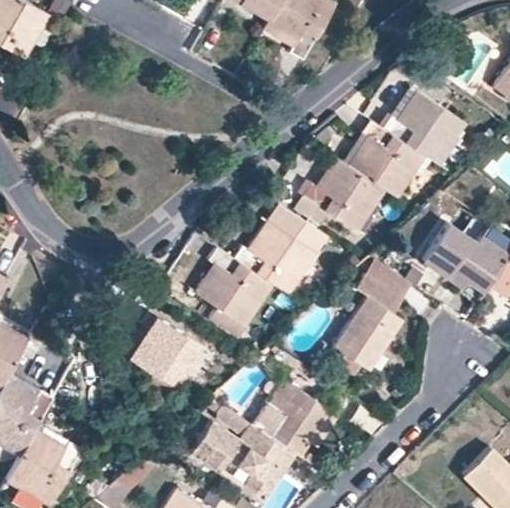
[(0,0),(0,43),(26,58),(51,15),(24,0),(0,0)]
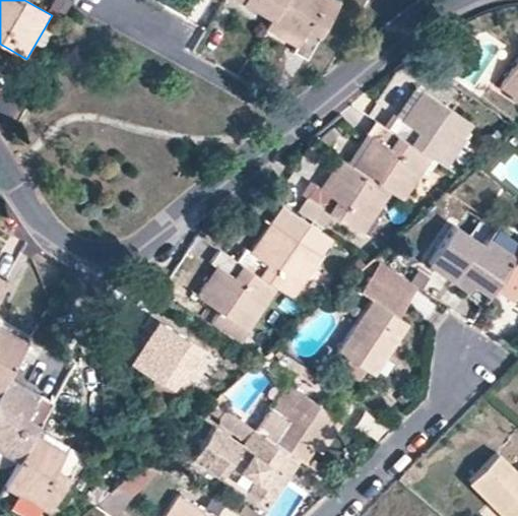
[(51,0),(52,14),(68,14),(68,0),(51,0)]
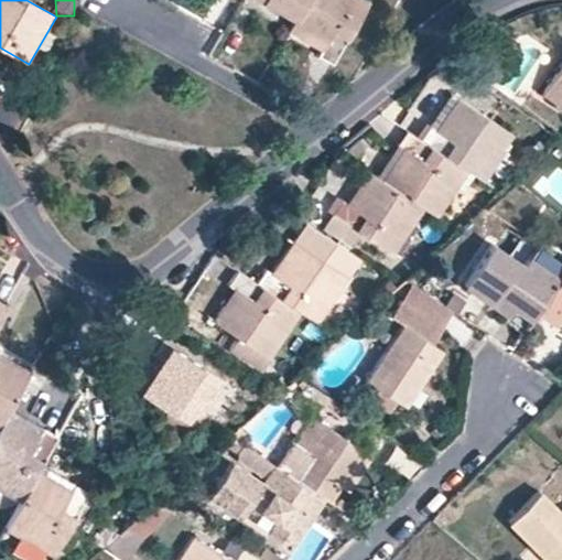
[(259,0),(296,21),(307,0),(259,0)]
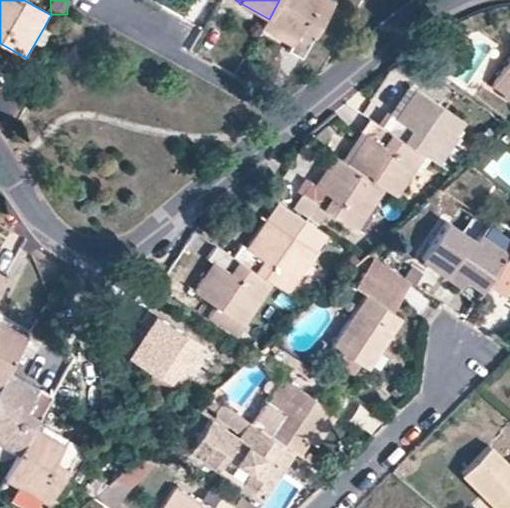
[(336,1),(334,0),(279,0),(269,19),(263,28),(276,37),(280,31),(296,41),(292,47),(290,50),(303,58),(336,1)]
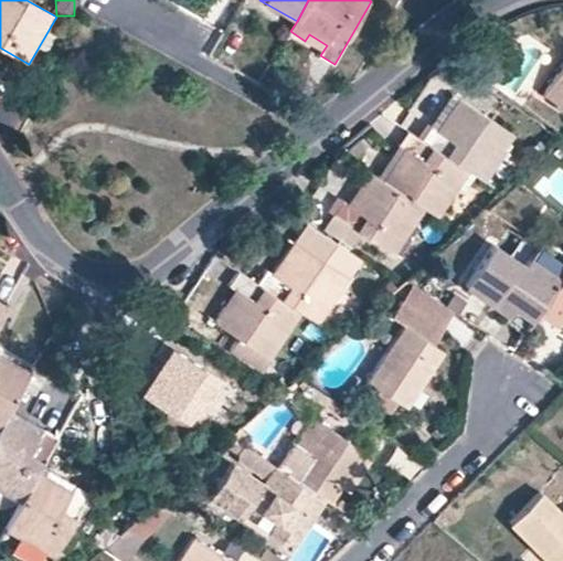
[(305,41),(322,52),(327,45),(309,34),(305,41)]
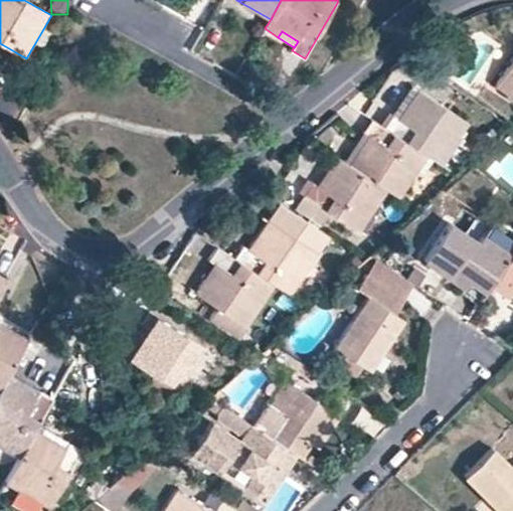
[(447,72),(458,55),(450,50),(439,66),(447,72)]
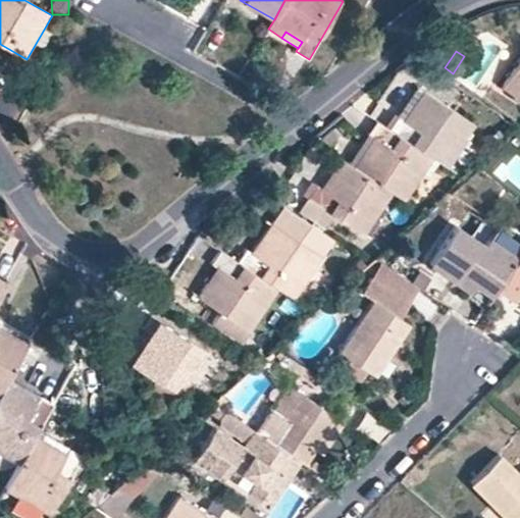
[(519,63),(504,90),(519,99),(519,63)]
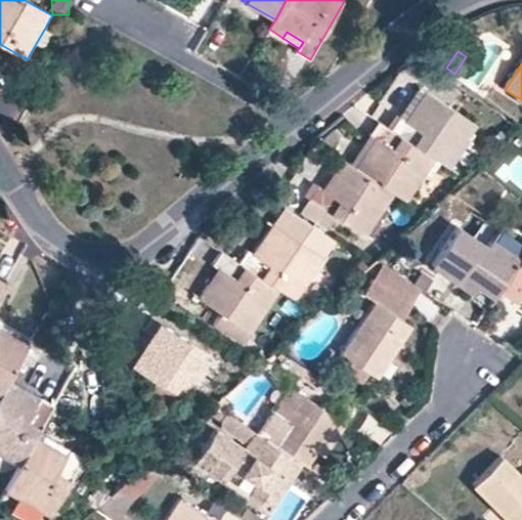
[(437,161),(452,170),(479,127),(425,93),(416,107),(420,110),(410,126),(405,123),(397,117),(389,130),(437,161)]
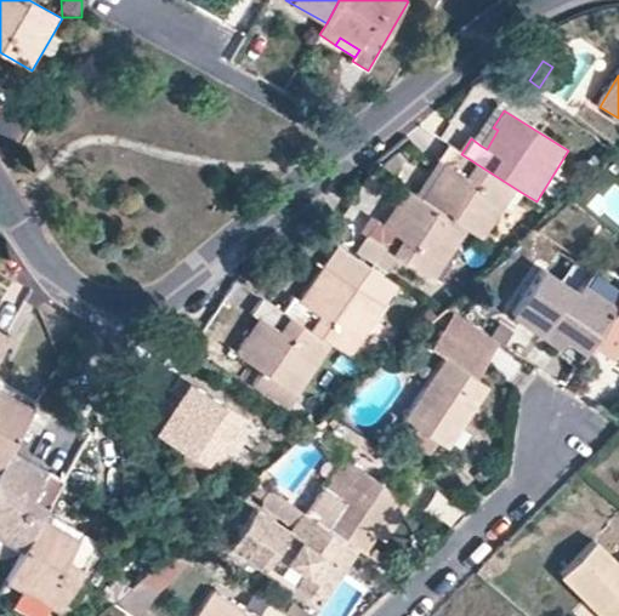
[(498,130),(493,127),(481,146),(487,149),(498,130)]
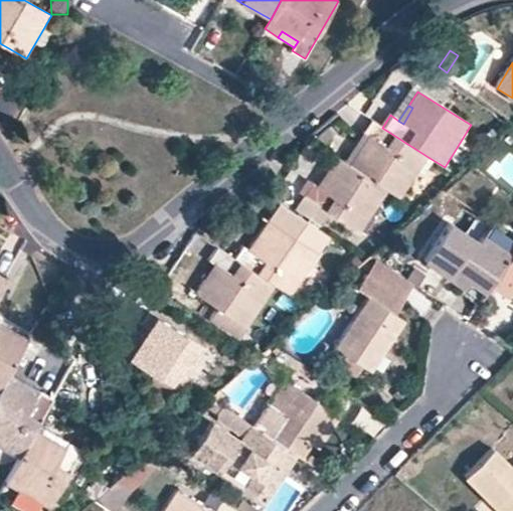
[(389,191),(402,200),(430,158),(382,128),(373,122),(365,135),(369,138),(373,140),(364,155),(359,152),(350,166),(389,191)]
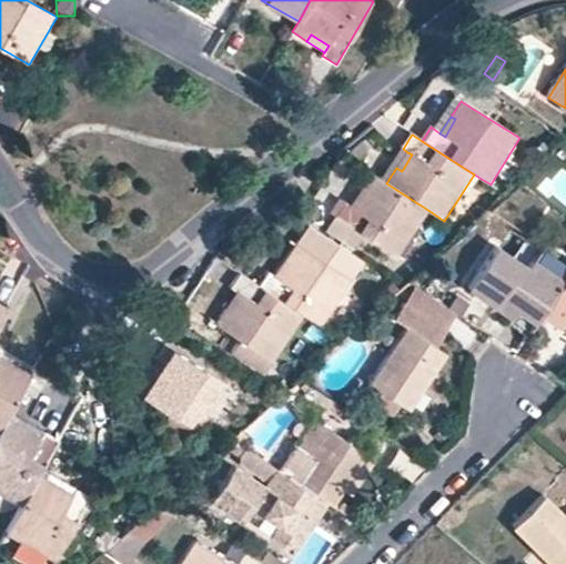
[(412,154),(407,152),(396,168),(402,171),(412,154)]
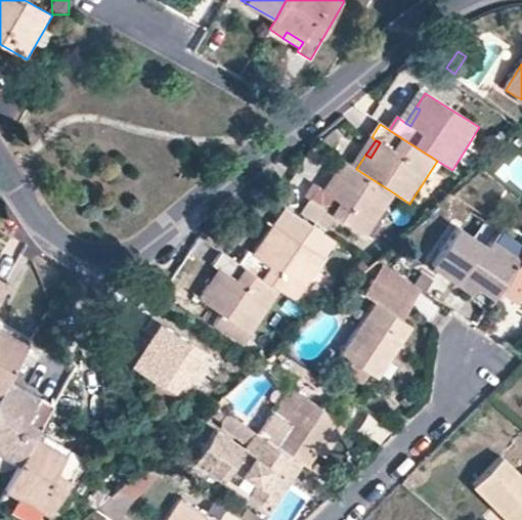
[(367,237),(396,195),(356,169),(344,161),(333,177),(337,179),(328,193),(323,190),(319,187),(302,214),(331,232),(339,218),(367,237)]
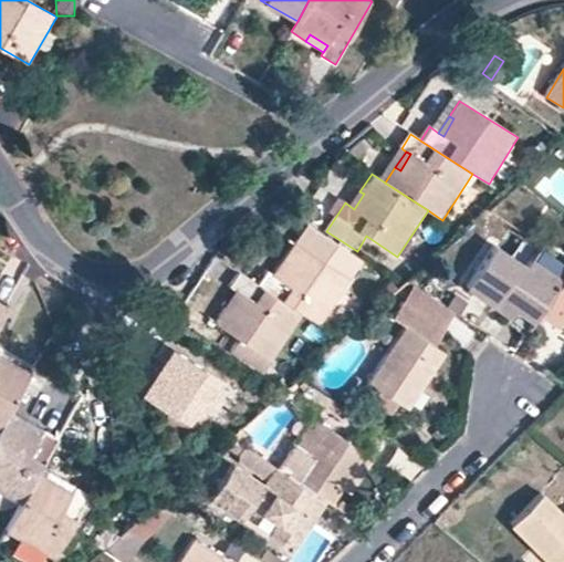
[(359,191),(350,206),(354,209),(364,194),(359,191)]
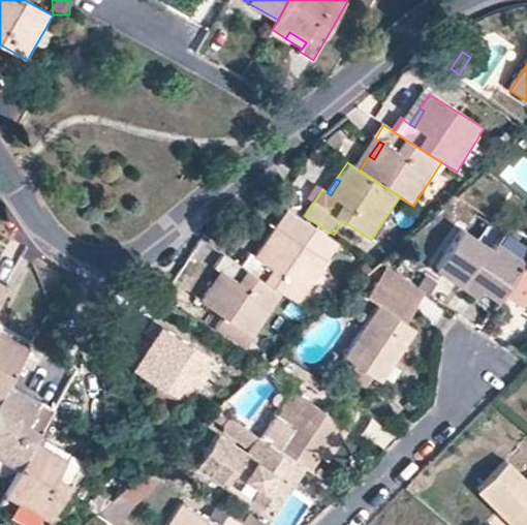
[(284,296),(300,305),(327,261),(293,241),(302,228),(279,215),(271,225),(275,228),(267,243),(271,245),(259,263),(255,258),(251,255),(243,269),(284,296)]
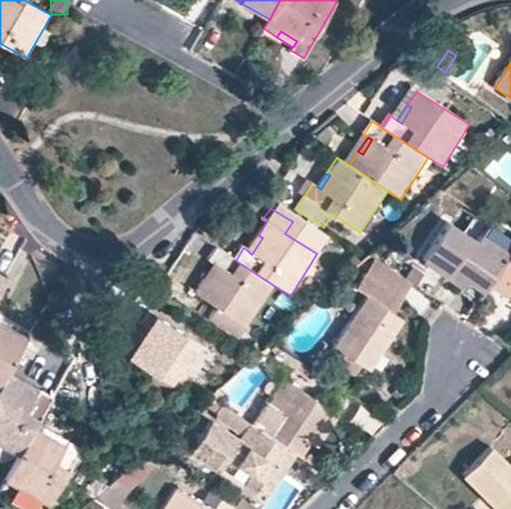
[(490,287),(510,253),(510,230),(494,219),(479,241),(451,223),(425,263),(449,279),(453,272),(485,293),(490,287)]
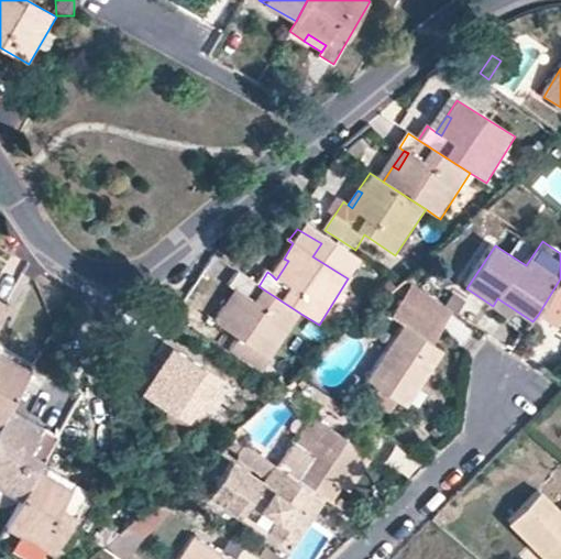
[(288,261),(284,259),(272,275),(276,280),(288,261)]
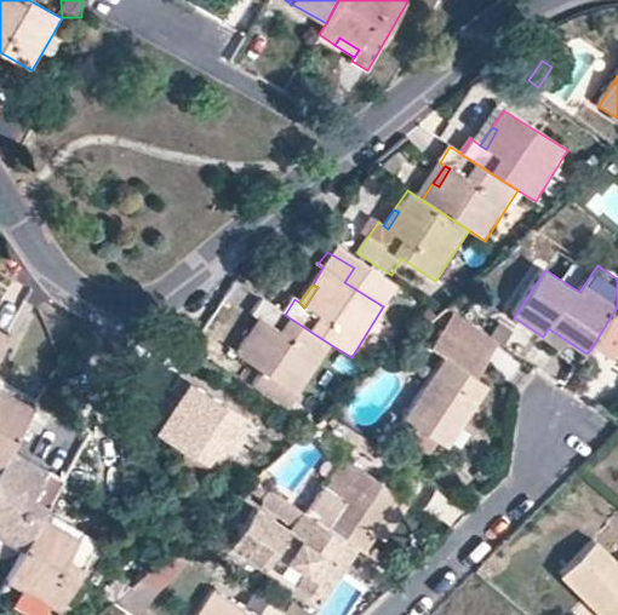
[(285,315),(264,302),(253,314),(261,319),(265,323),(253,338),(249,335),(236,354),(265,374),(256,386),(291,411),(333,346),(285,315)]
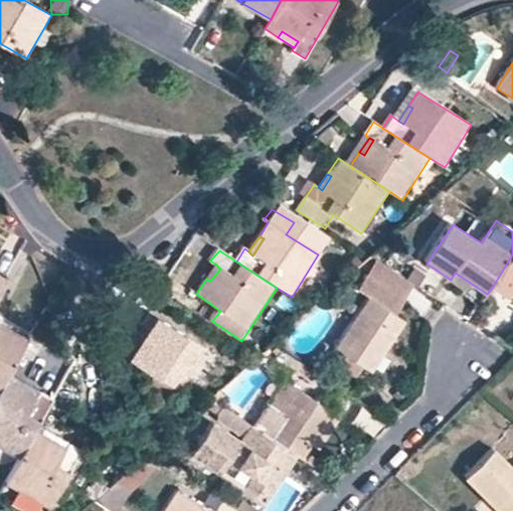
[(512,254),(492,288),(508,299),(510,296),(512,298),(512,254)]
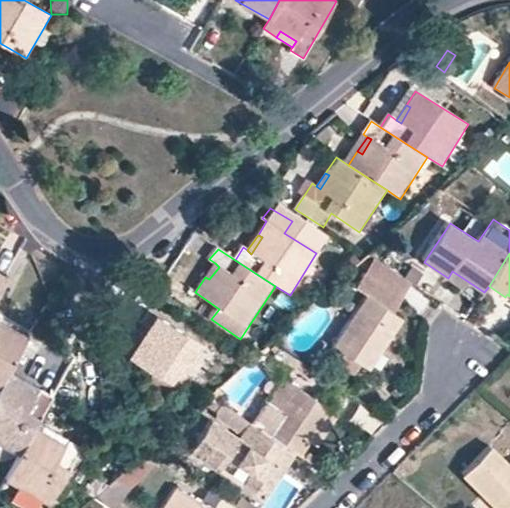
[(414,284),(377,259),(367,274),(403,299),(414,284)]
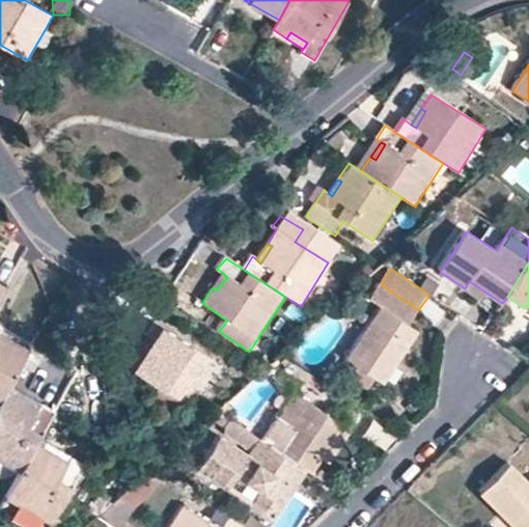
[(223,273),(213,287),(217,289),(227,277),(223,273)]
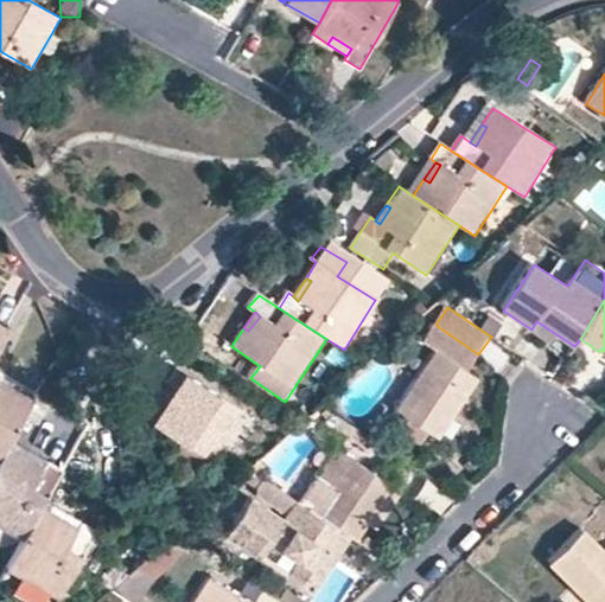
[(0,344),(10,327),(0,321),(0,344)]
